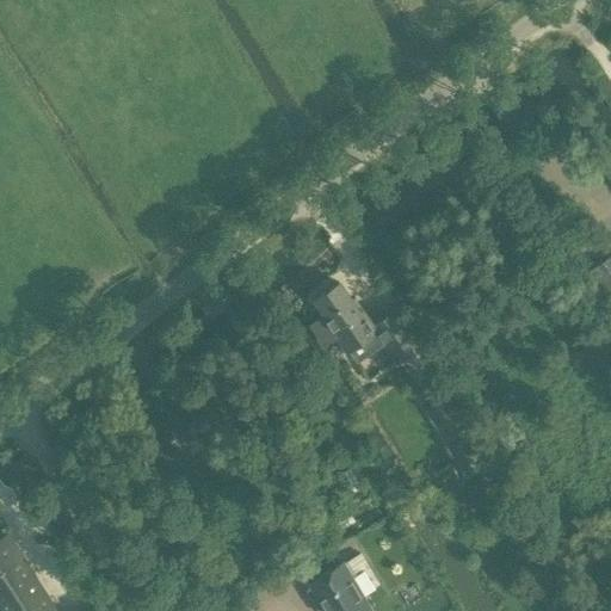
[(610,304),(610,255),(588,271),(610,304)]
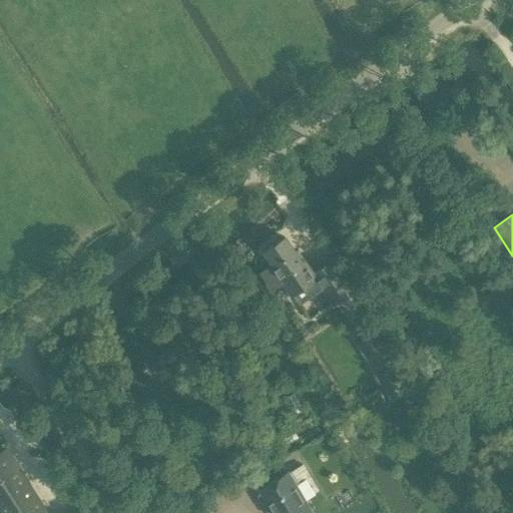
[(303,262),(301,264),(284,237),(265,250),(274,263),(261,272),(272,289),(283,282),(292,295),(293,295),(300,304),(321,289),(332,305),(352,291),(332,261),(311,275),(303,262)]
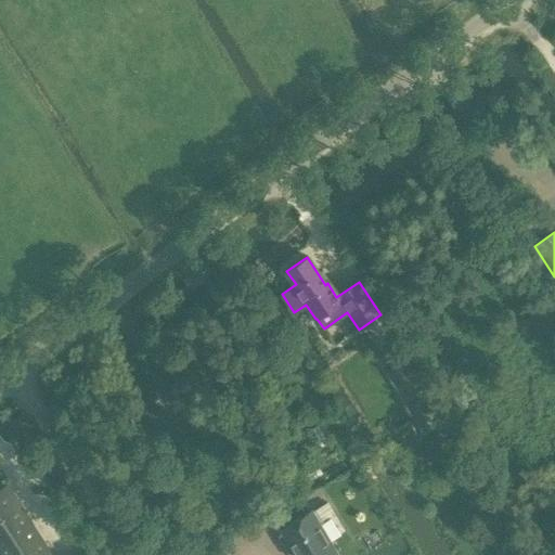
[(169,451),(202,429),(171,383),(139,403),(169,451)]
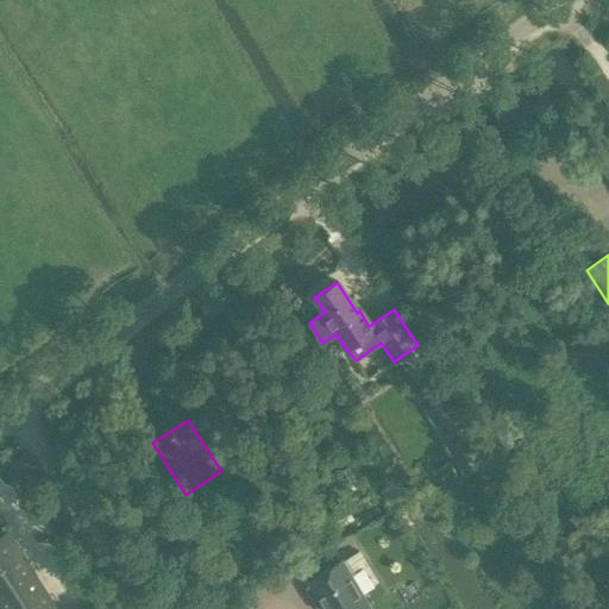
[(1,608),(14,608),(44,591),(7,534),(0,538),(0,608),(1,608)]
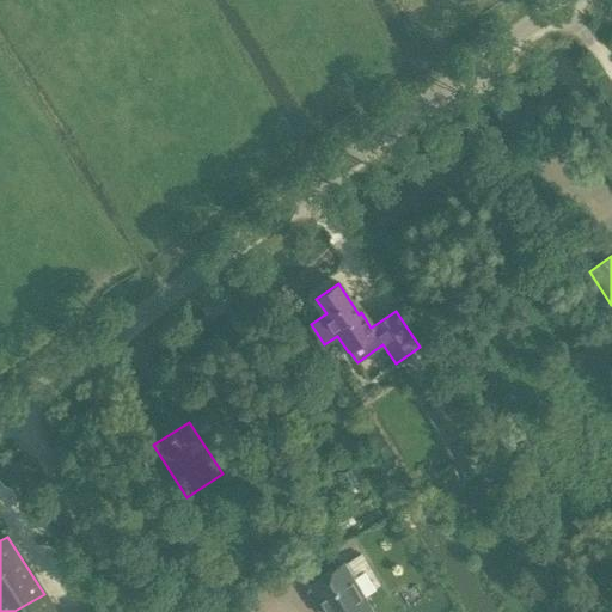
[(325,611),(372,611),(343,563),(310,583),(311,586),(307,592),(313,603),(320,603),(325,611)]
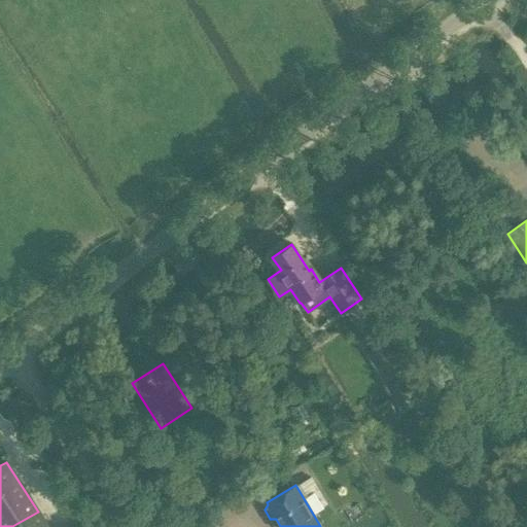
[(47,526),(38,512),(12,526),(47,526)]
